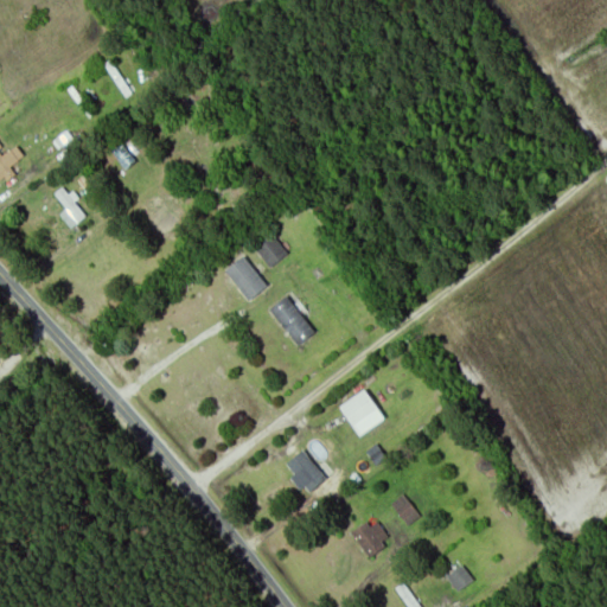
[(112,152),(127,171),(135,164),(120,145),(112,152)]
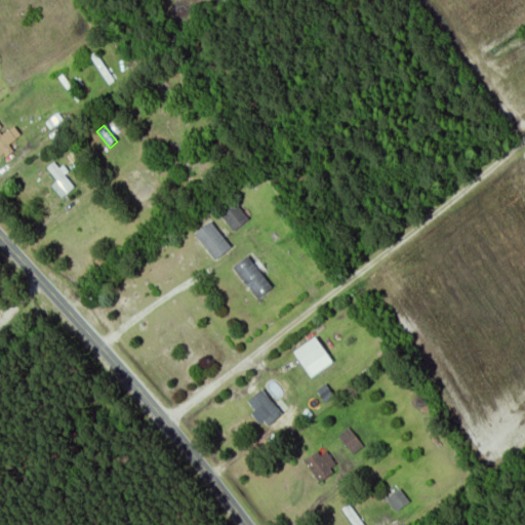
[(36,183),(51,204),(57,200),(41,178),(36,183)]
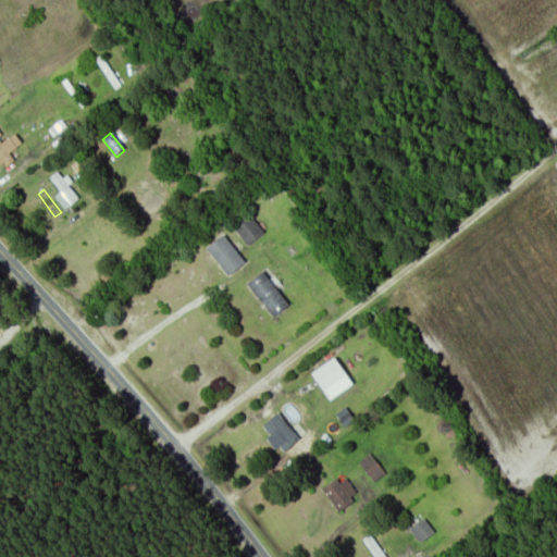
[(235,231),(249,248),(265,235),(251,218),(235,231)]
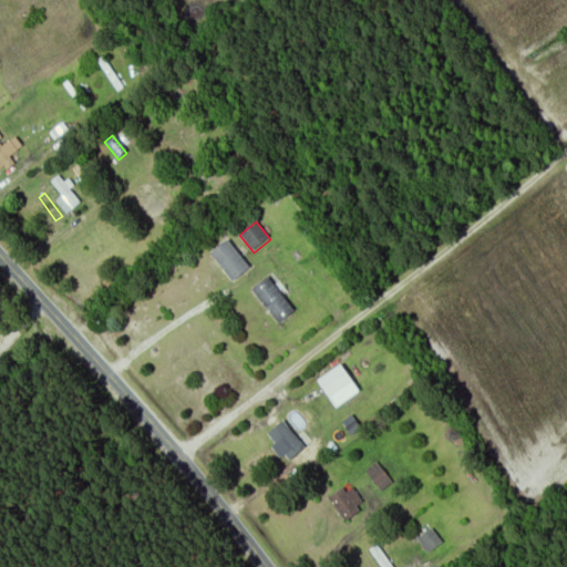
[(212,255),(234,284),(251,269),(228,241),(212,255)]
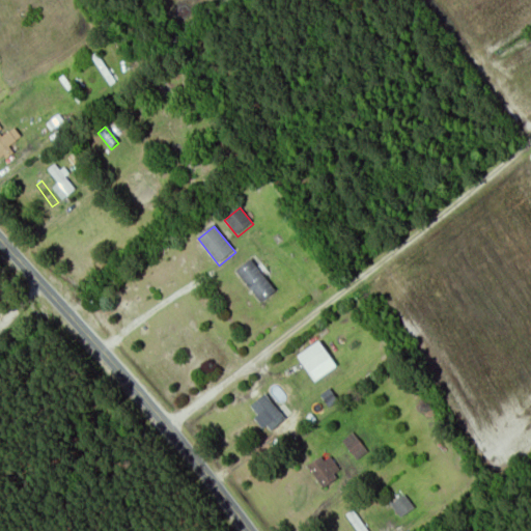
[(261,304),(277,292),(252,261),(238,273),(261,304)]
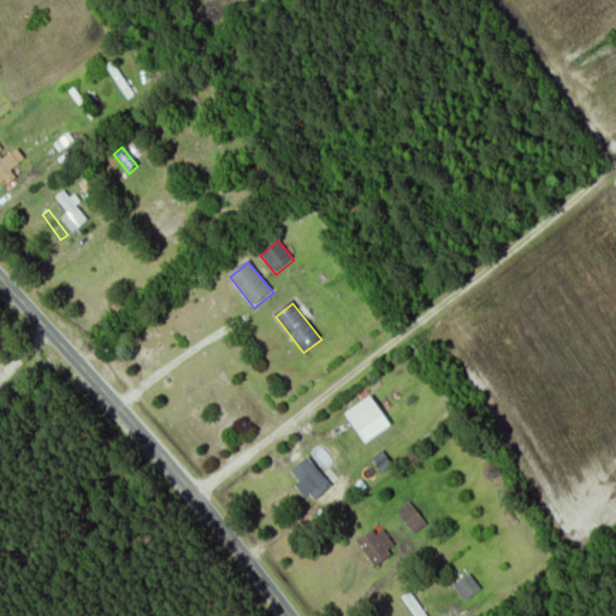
[(419,532),(425,522),(415,515),(408,525),(419,532)]
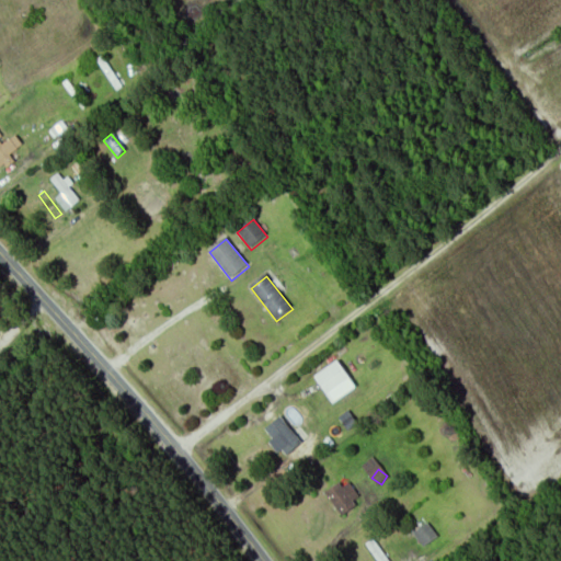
[(346,482),(328,493),(341,517),(361,507),(346,482)]
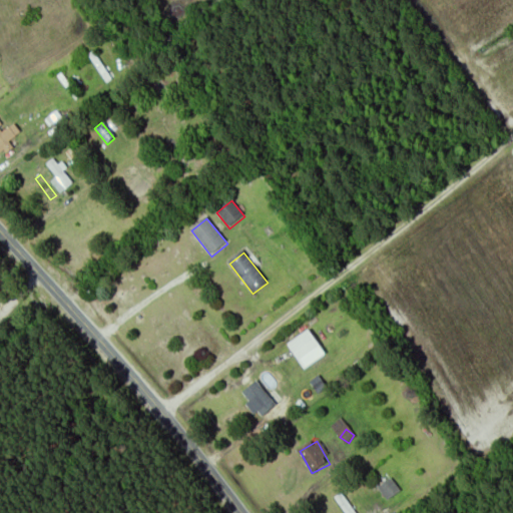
[(388,502),(401,492),(392,479),(379,489),(388,502)]
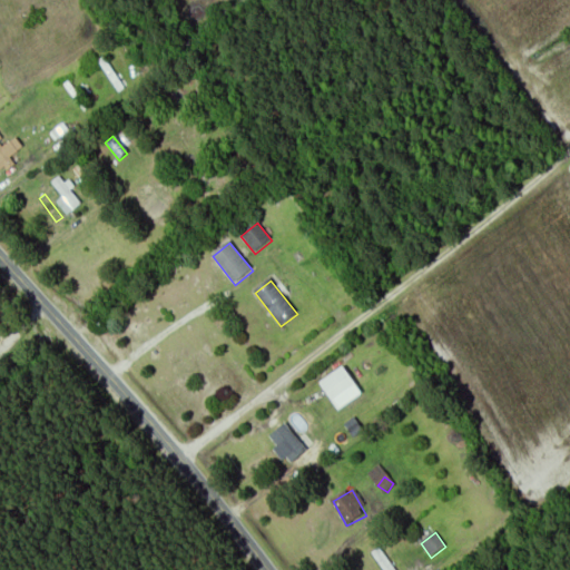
[(373,553),(383,569),(394,569),(381,549),(373,553)]
